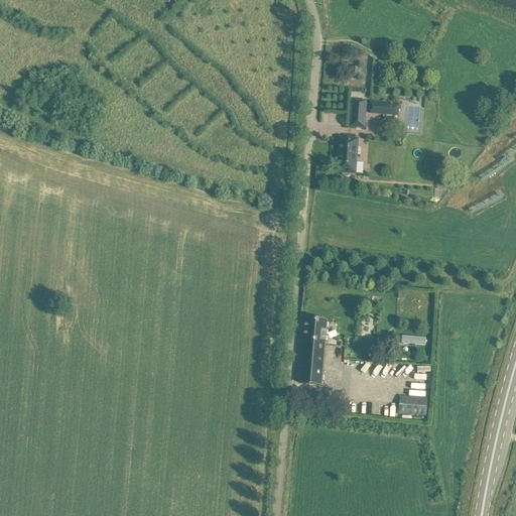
[(351,126),(364,127),(366,101),(353,100),(351,126)]
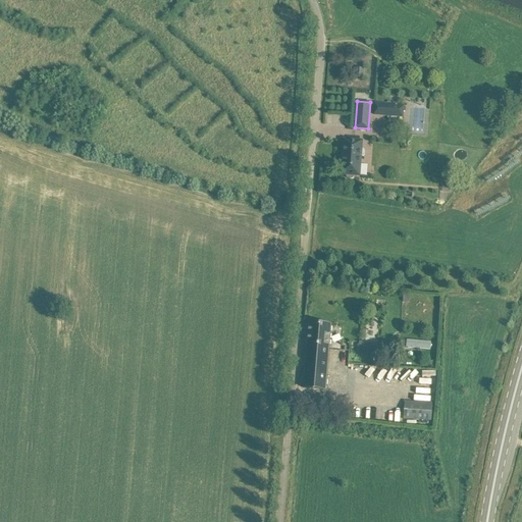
[(374,102),(374,114),(403,117),(404,105),(374,102)]
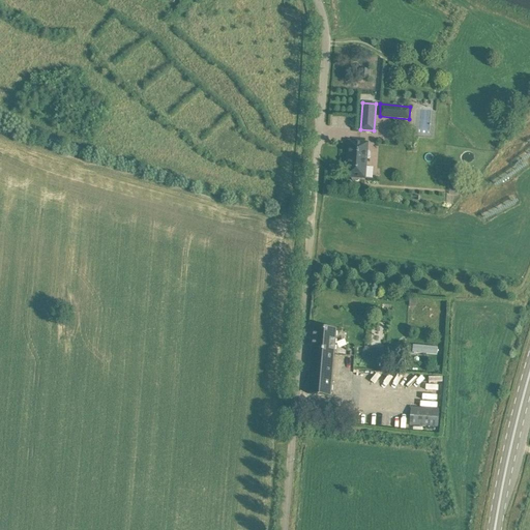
[(367,143),(360,142),(349,141),(348,149),(351,149),(351,153),(348,153),(347,167),(350,167),(349,177),(352,177),(352,179),(353,181),(357,181),(359,180),(359,178),(365,178),(365,176),(362,176),(363,168),(365,168),(366,158),(369,158),(371,157),(371,153),(370,151),(367,151),(367,143)]
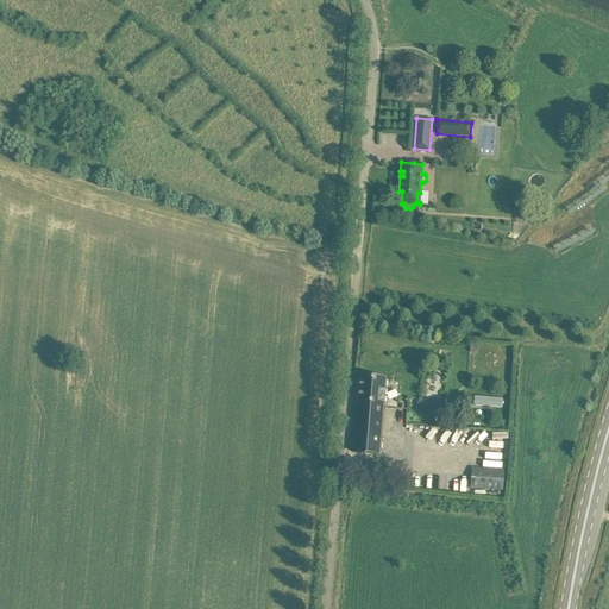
[(360,376),(356,427),(353,452),(380,454),(385,378),(360,376)]
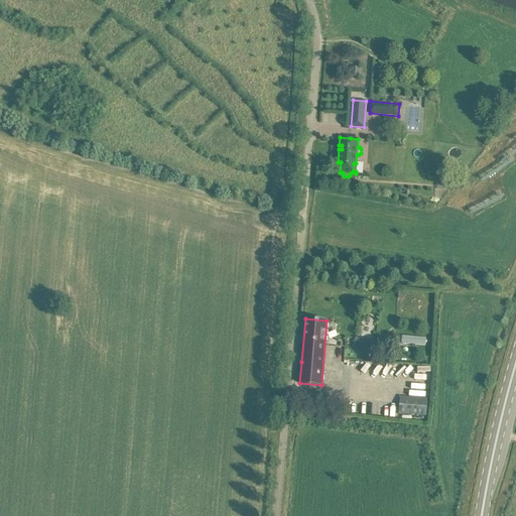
[(376,340),(355,338),(354,347),(374,350),(376,340)]
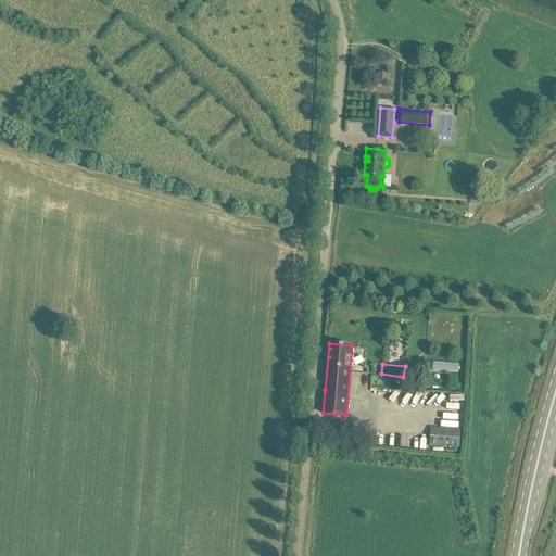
[(462,429),(452,429),(432,427),(430,446),(459,449),(462,429)]
